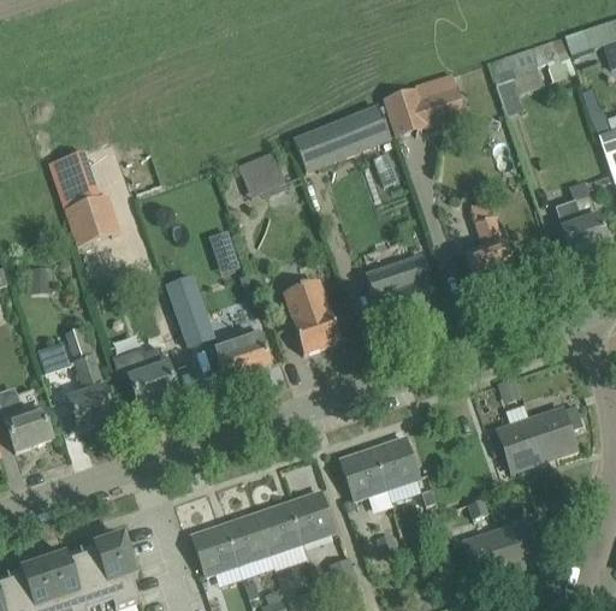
[(615,22),(569,37),(568,34),(563,36),(568,51),(573,66),(597,59),(593,47),(602,45),(611,71),(615,69),(615,22)]
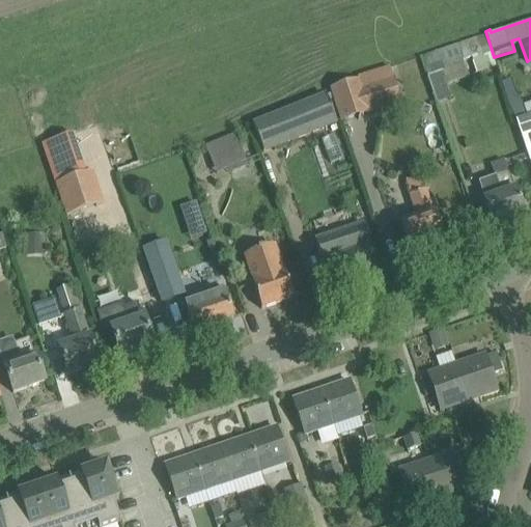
[(485,31),(422,53),(430,77),(444,72),(448,82),(470,75),(465,60),(484,53),(482,47),(490,44),(485,31)]
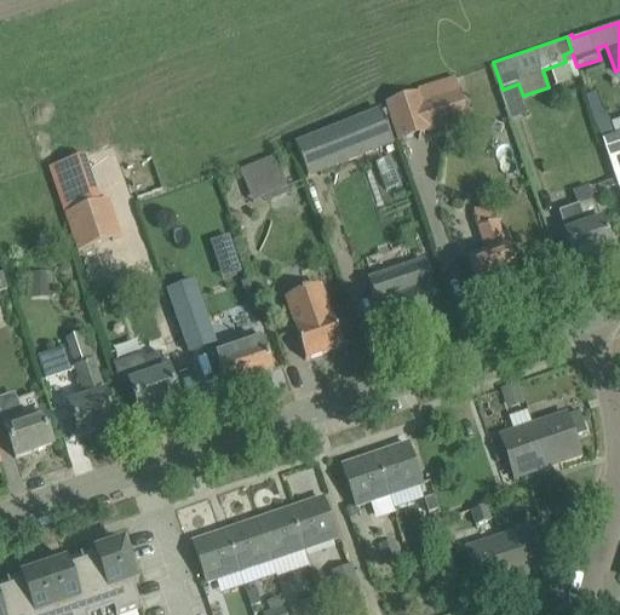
[(386,99),(399,137),(468,115),(459,90),(423,102),(418,88),(386,99)]
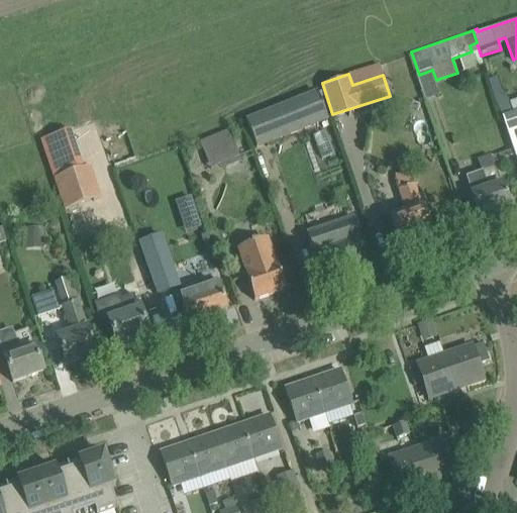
[(295,99),(306,125),(328,116),(318,90),(295,99)]
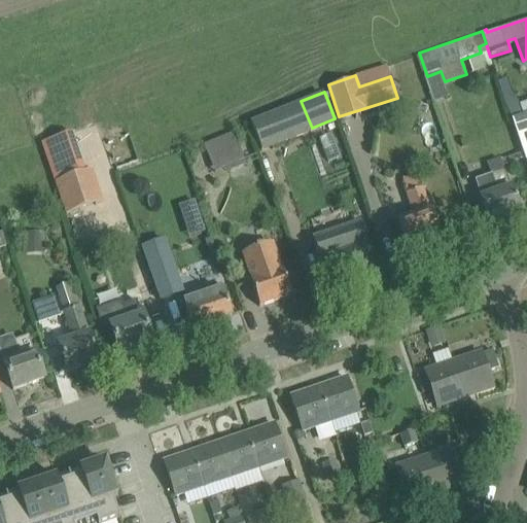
[(292,135),(282,108),(251,120),(261,147),(292,135)]
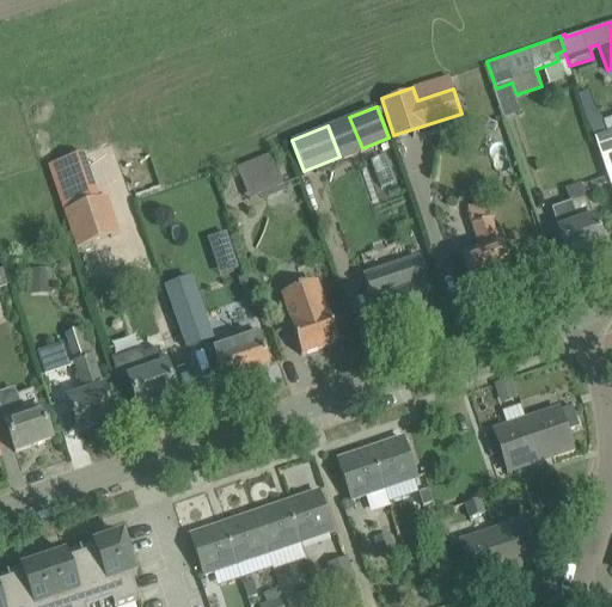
[(611,127),(594,134),(611,184),(611,127)]
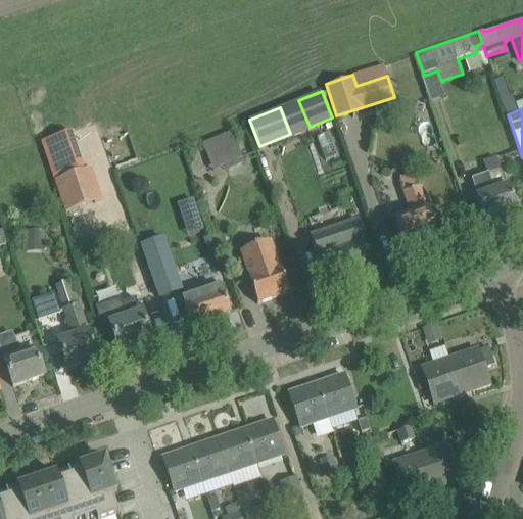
[(233,129),(203,140),(209,157),(212,156),(226,151),(229,160),(243,155),(233,129)]
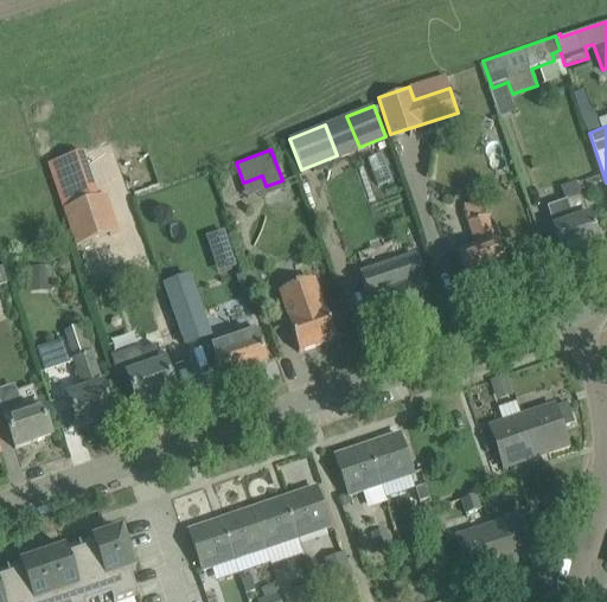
[(567,198),(548,204),(555,225),(555,226),(563,254),(600,241),(590,213),(589,213),(577,179),(562,184),(567,198)]
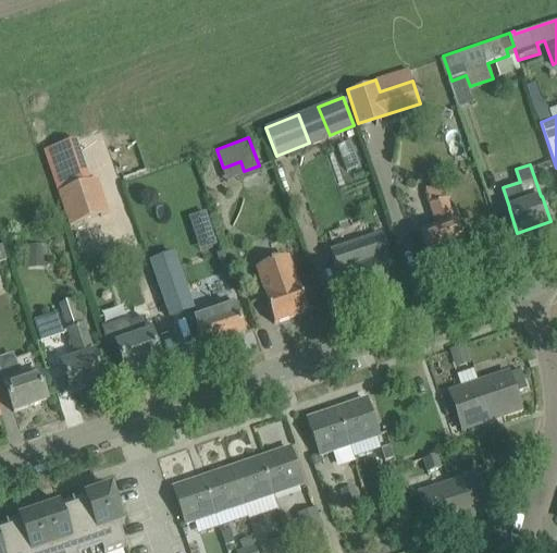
[(99,177),(59,192),(70,223),(109,210),(99,177)]
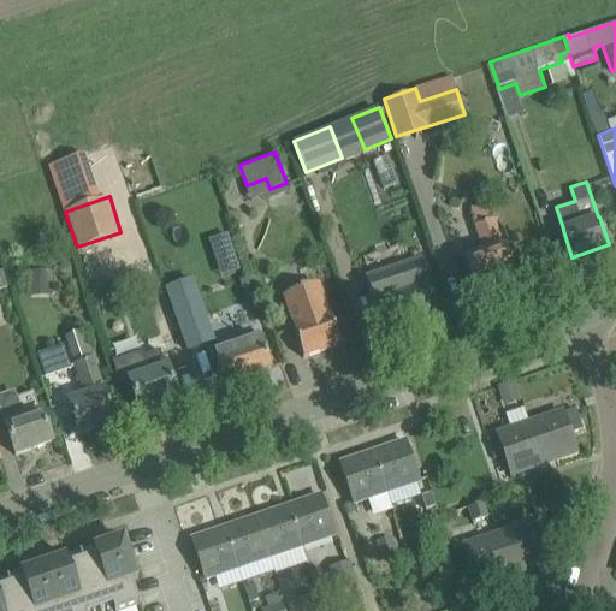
[(478,223),(475,223),(485,250),(467,256),(478,289),(515,277),(504,243),(503,244),(493,217),(490,206),(474,212),(478,223)]
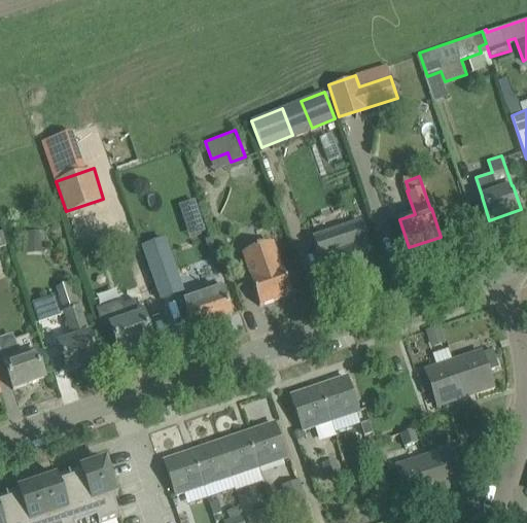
[(329,254),(338,277),(374,265),(366,242),(369,242),(361,220),(313,236),(320,257),(329,254)]
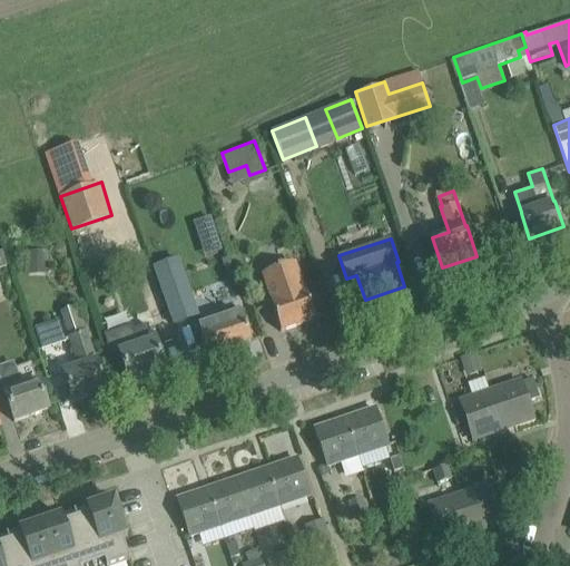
[(198,314),(178,256),(154,265),(175,323),(198,314)]
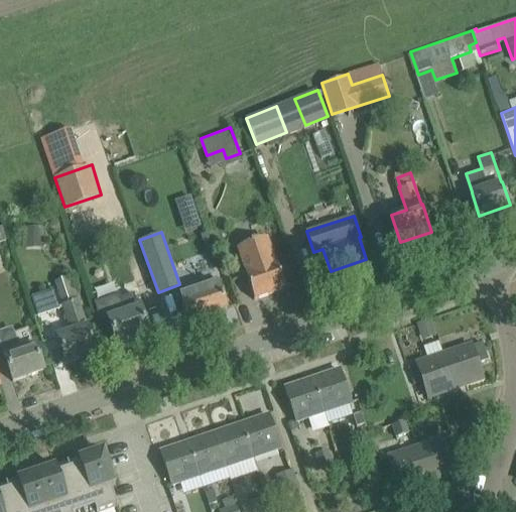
[(285,286),(269,235),(238,246),(244,263),(243,263),(254,297),(285,286)]
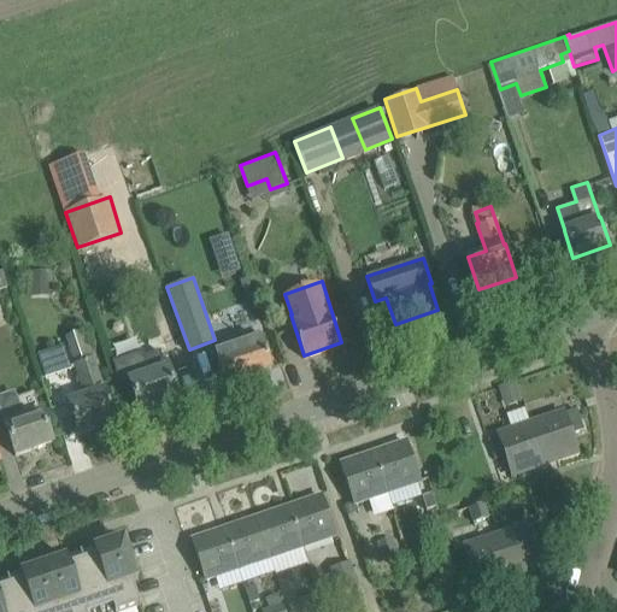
[(66,334),(76,363),(87,394),(69,400),(80,431),(116,419),(105,388),(104,388),(93,357),(84,328),(66,334)]
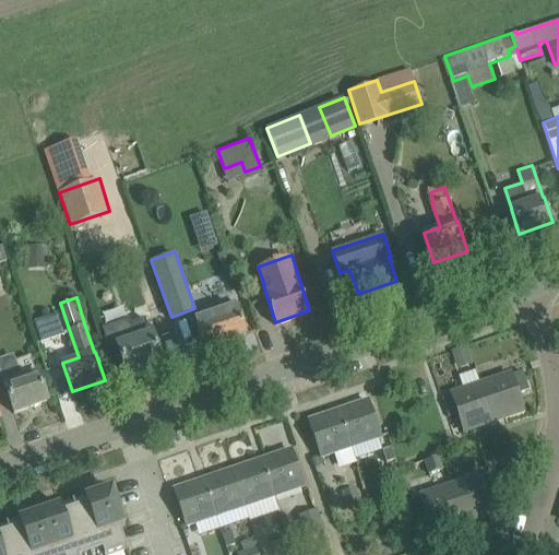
[(217,305),(192,314),(195,322),(197,326),(203,346),(246,332),(244,326),(239,311),(235,299),(217,305)]
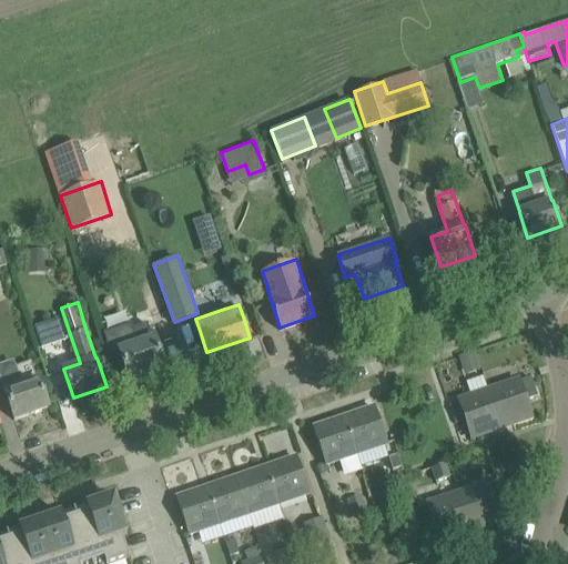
[(43,345),(66,338),(59,316),(36,324),(43,345)]
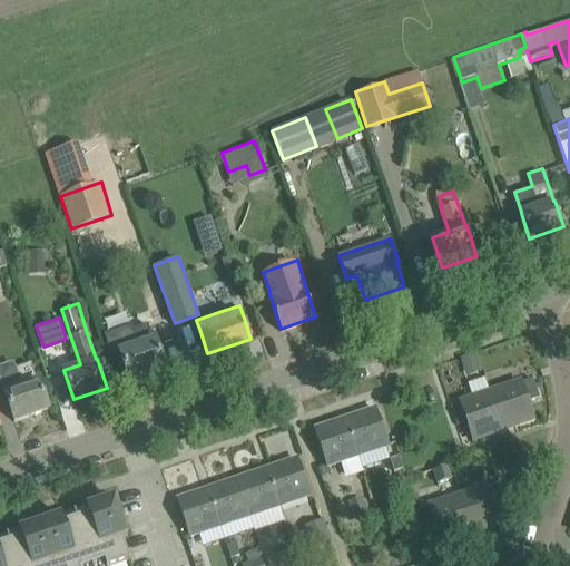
[(148,323),(134,329),(114,335),(129,381),(166,369),(156,339),(154,339),(148,323)]
